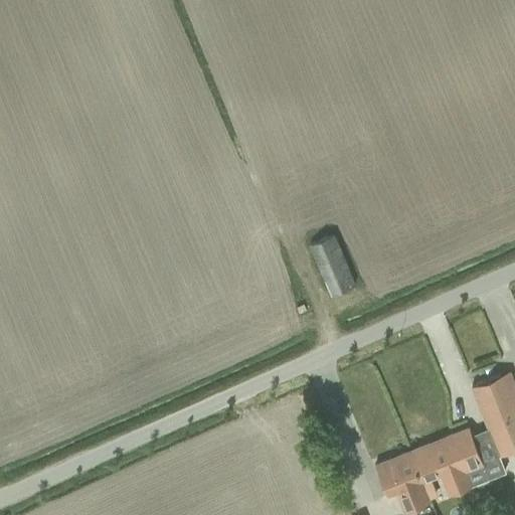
[(310,243),(331,294),(354,285),(333,233),(310,243)]
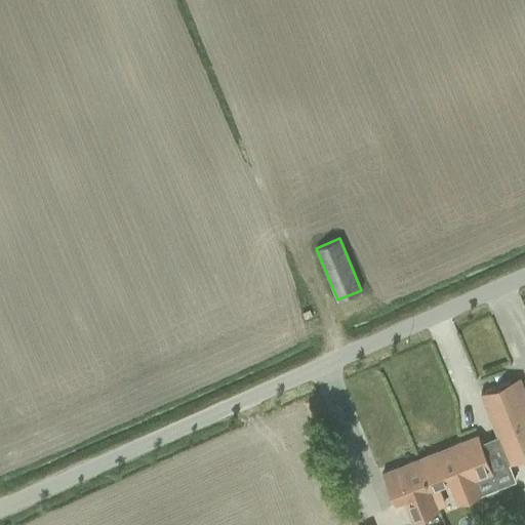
[(524,456),(524,399),(523,396),(518,398),(511,380),(480,393),(509,463),(524,456)]
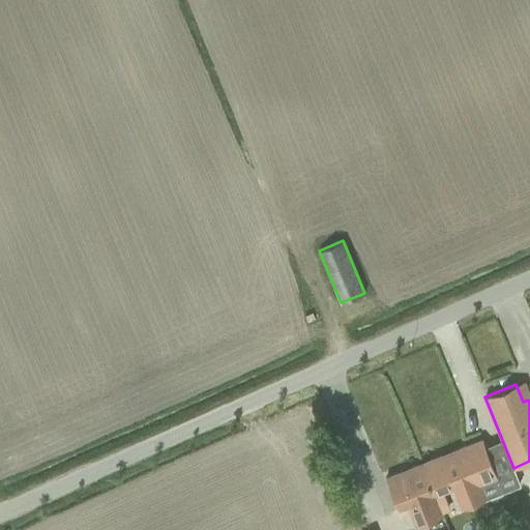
[(480,478),(496,472),(490,458),(482,439),(421,463),(435,495),(463,483),(469,497),(484,490),(480,478)]
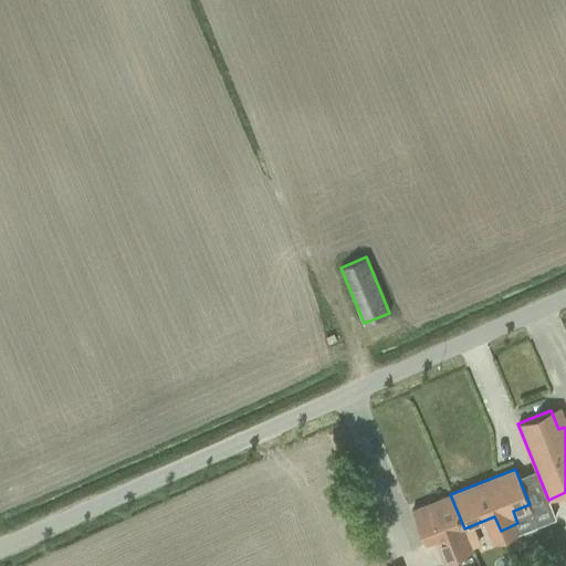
[(464,528),(450,494),(412,510),(426,544),(436,541),(444,562),(472,551),(463,530),(464,528)]
